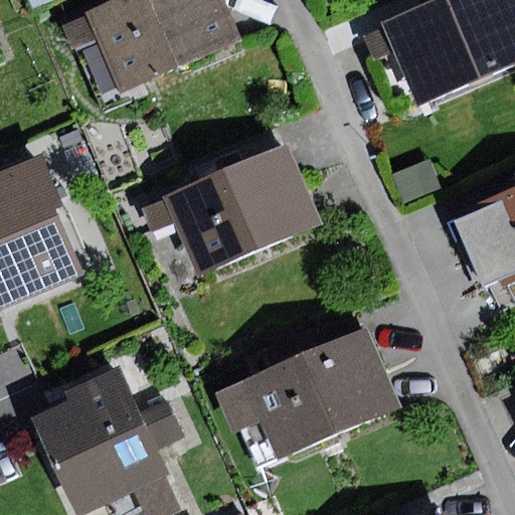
[(27,0),(33,10),(54,0),(27,0)]
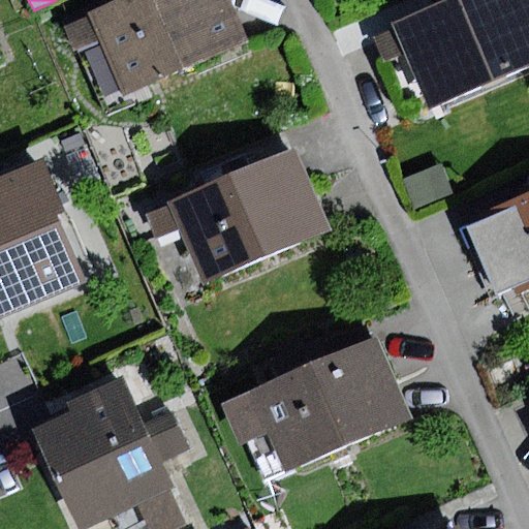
[(124,96),(249,42),(230,0),(118,0),(88,13),(90,17),(99,40),(124,96)]
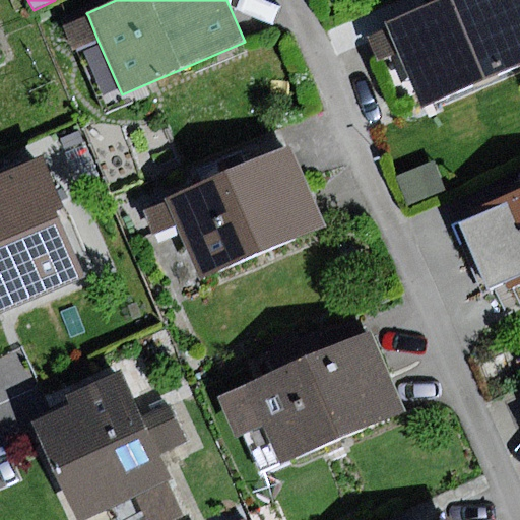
[(519,0),(449,0),(390,25),(400,51),(425,106),(519,63),(519,0)]
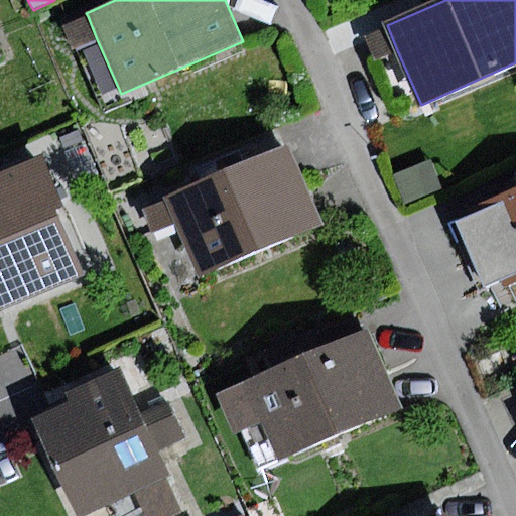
[(97,39),(88,16),(63,26),(73,48),(97,39)]
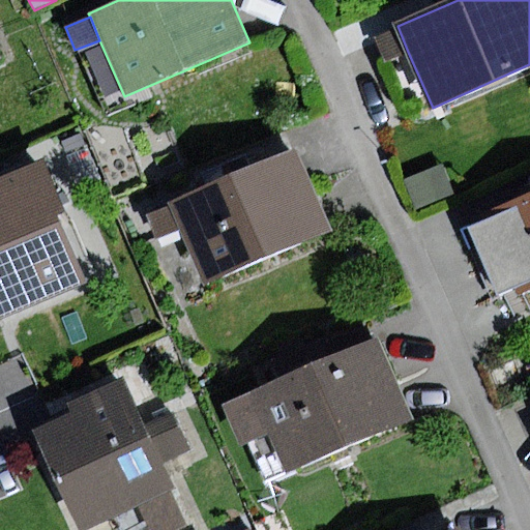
[(408,52),(398,26),(374,35),(383,61),(408,52)]
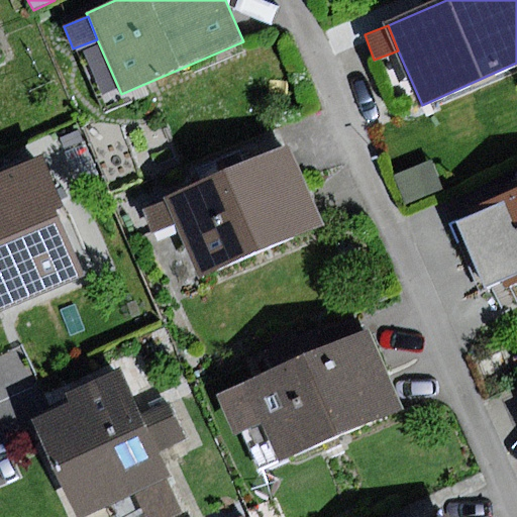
[(290,146),(165,199),(175,224),(198,280),(323,227),(290,146)]
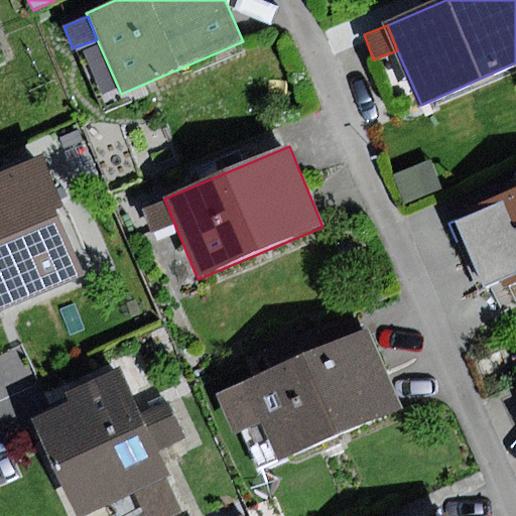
[(41,153),(0,169),(0,306),(80,275),(53,210),(62,206),(41,153)]
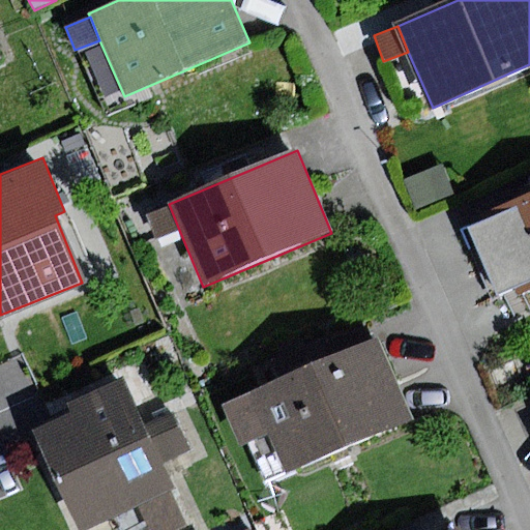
[(441,165),(404,180),(416,210),(453,195),(441,165)]
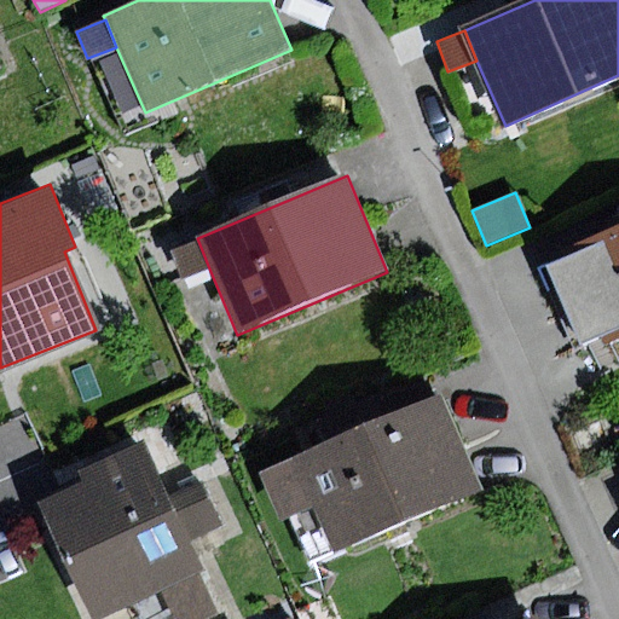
[(618,232),(538,267),(576,354),(618,335),(618,232)]
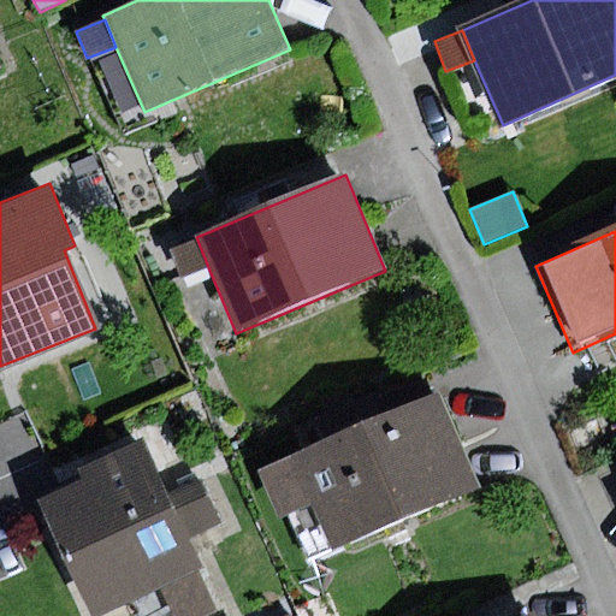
[(208,267),(196,237),(170,247),(181,277),(208,267)]
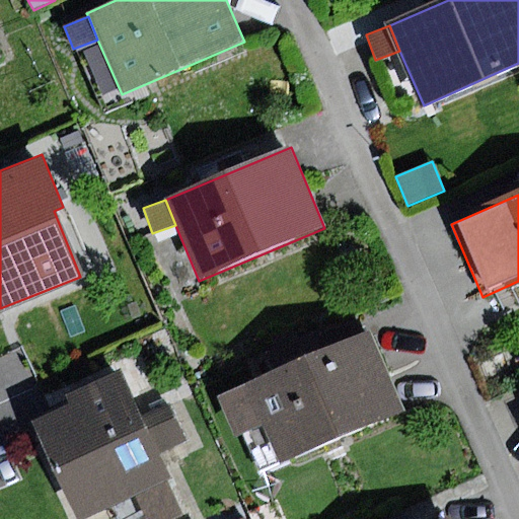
[(369,331),(217,397),(235,438),(263,426),(281,466),(404,413),(369,331)]
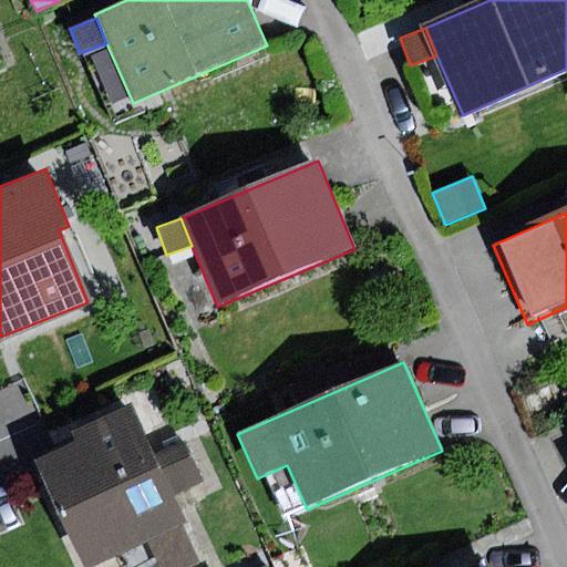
[(75,442),(35,460),(83,566),(94,566),(148,544),(184,527),(189,524),(177,495),(205,483),(186,440),(155,453),(134,405),(72,433),(75,442)]
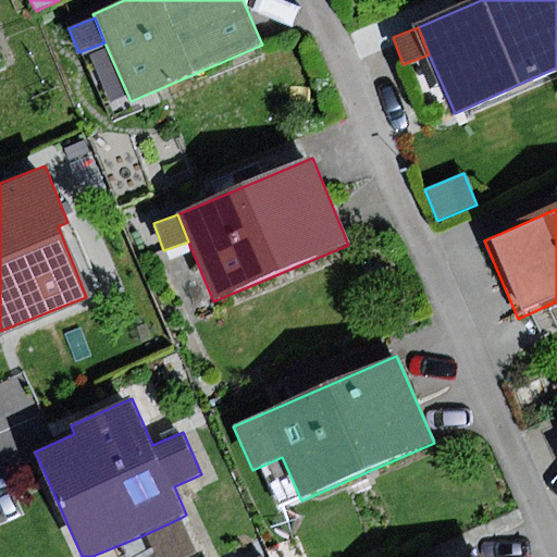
[(181,518),(146,534),(156,556),(186,556),(197,553),(181,518)]
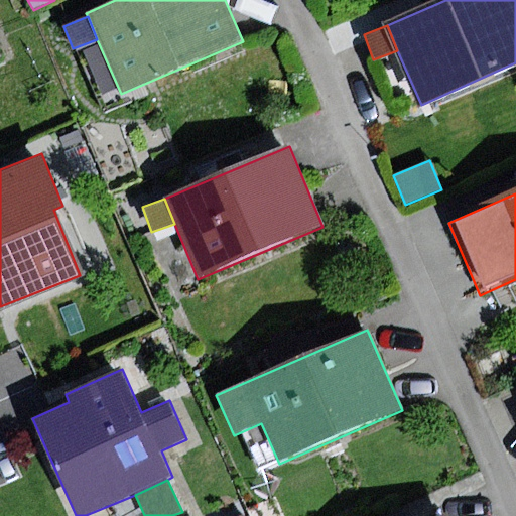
All buildings are outlined.
